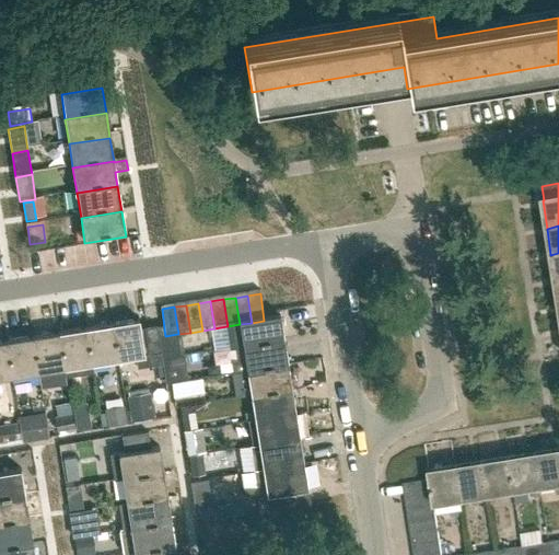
[(231,351),(236,351),(284,343),(280,318),(264,321),(252,323),(240,324),(228,326),(226,326),(231,351)]
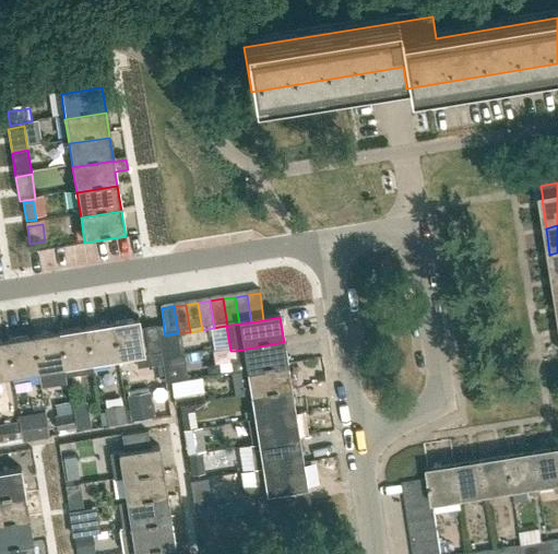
[(150,357),(145,332),(141,332),(139,323),(113,327),(118,363),(134,361),(137,373),(163,368),(162,362),(161,356),(150,357)]
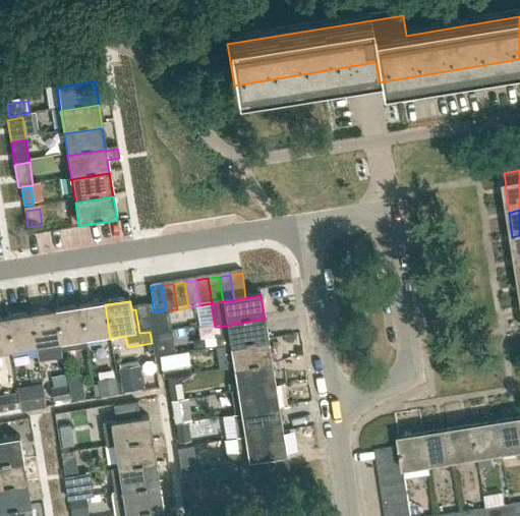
[(85,342),(110,338),(105,304),(79,308),(85,342)]
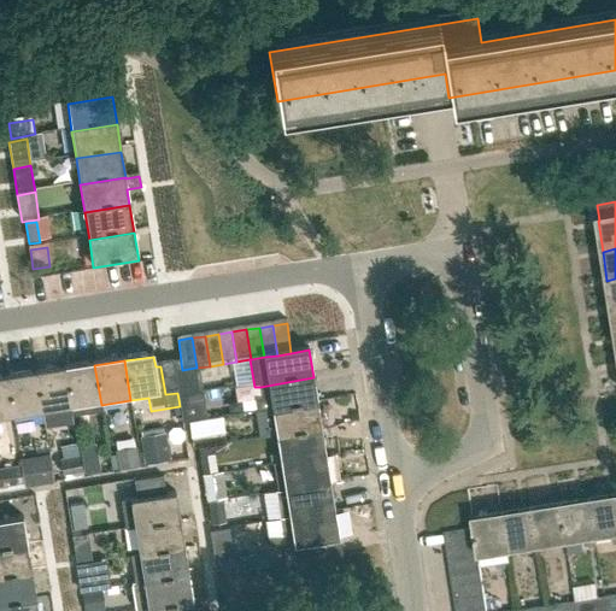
[(174,364),(175,376),(177,393),(179,399),(200,397),(195,368),(182,370),(181,363),(174,364)]
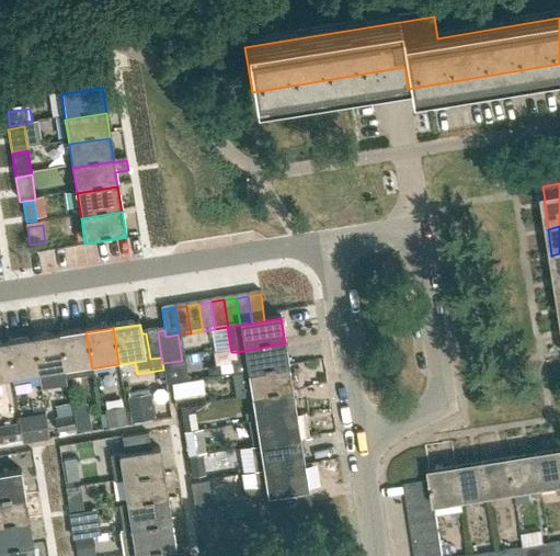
[(161,358),(159,342),(158,331),(146,333),(150,359),(161,358)]
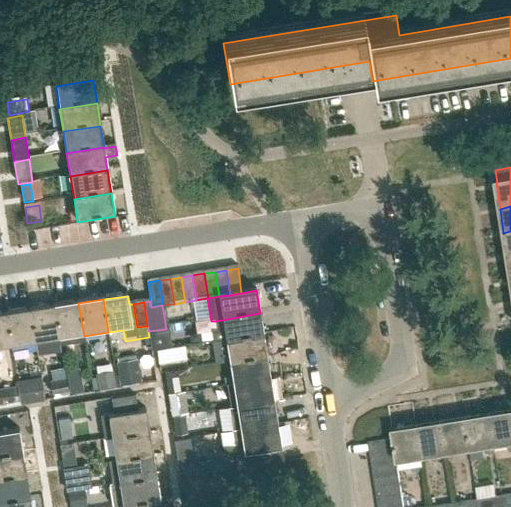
[(85,348),(84,336),(78,303),(54,307),(59,340),(61,352),(85,348)]
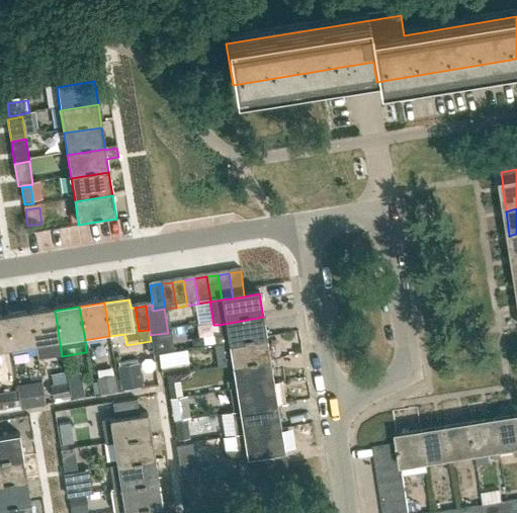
[(36,348),(60,344),(55,311),(31,315),(36,348)]
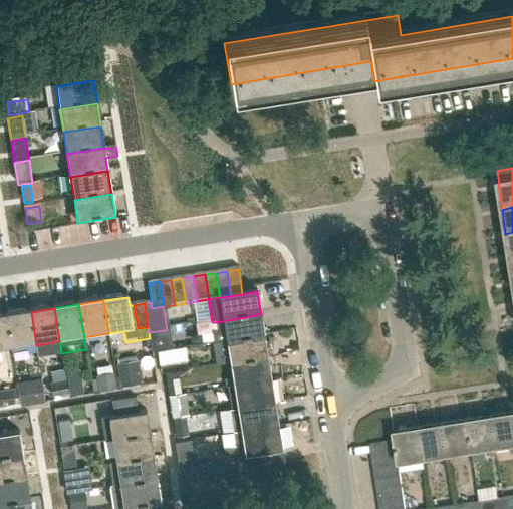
[(11,348),(36,345),(31,312),(6,316),(11,348)]
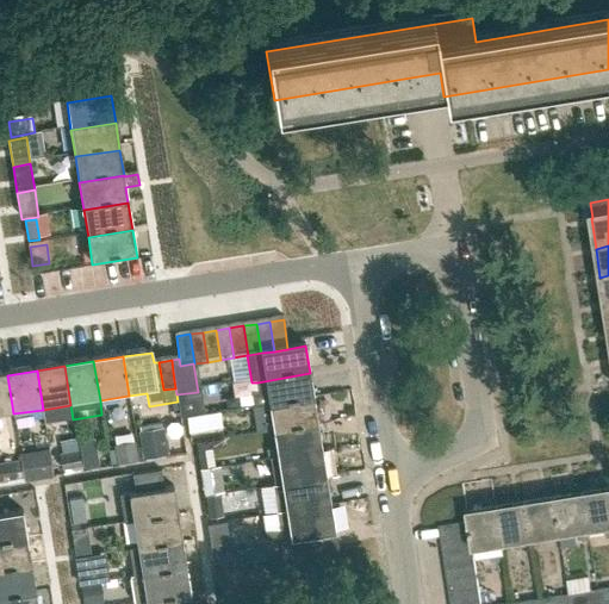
[(269,408),(314,400),(310,373),(258,383),(260,396),(254,397),(255,410),(269,408)]
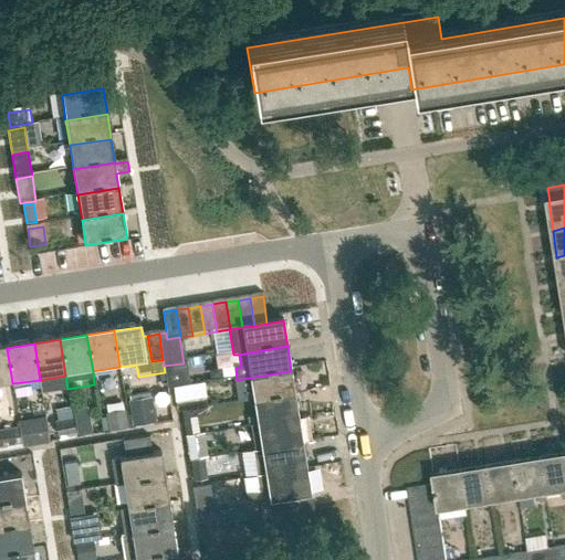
[(0,386),(12,383),(7,348),(0,348),(0,386)]
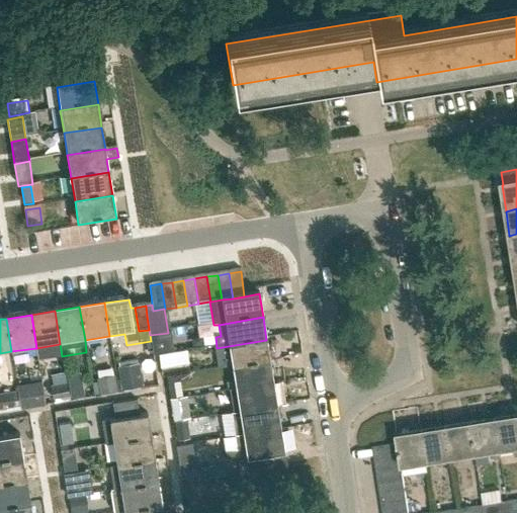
[(168,333),(150,335),(151,341),(154,358),(171,356),(168,333)]
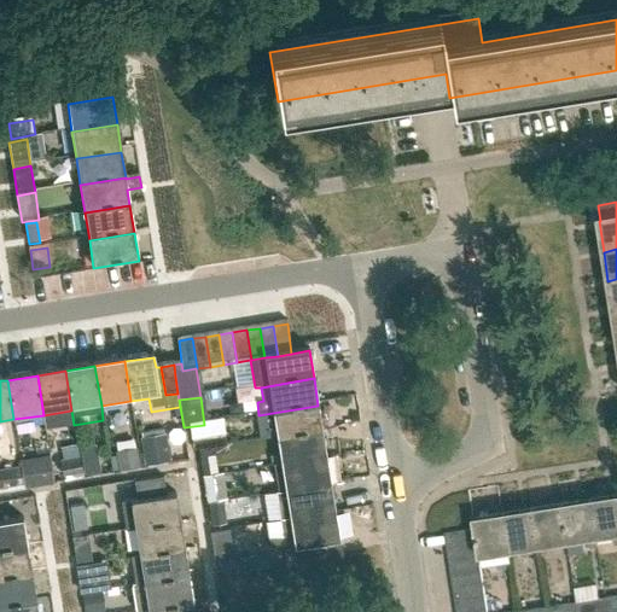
[(273,413),(278,439),(322,433),(318,406),(273,413)]
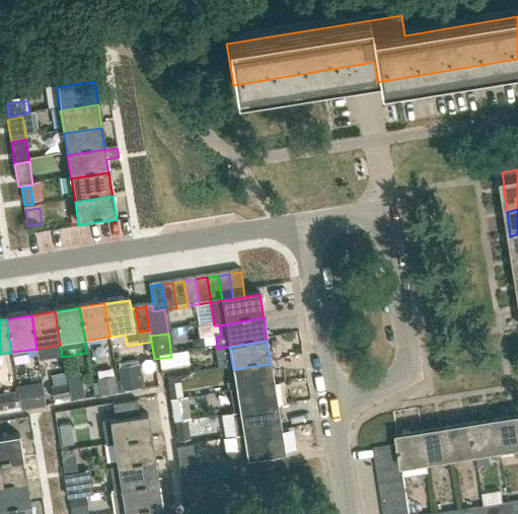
[(93,388),(135,385),(134,362),(109,363),(111,374),(92,375),(93,388)]
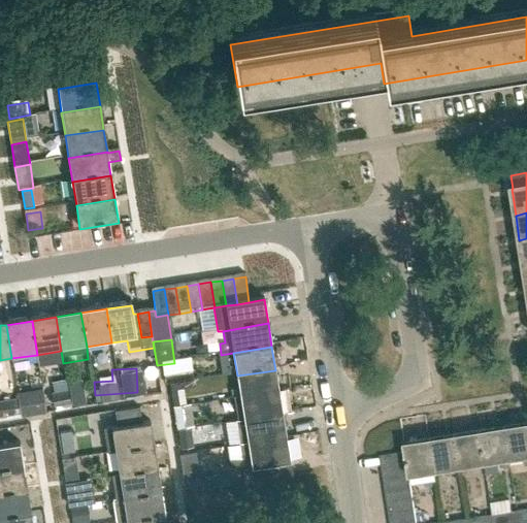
[(240,399),(278,393),(275,370),(237,376),(240,399)]
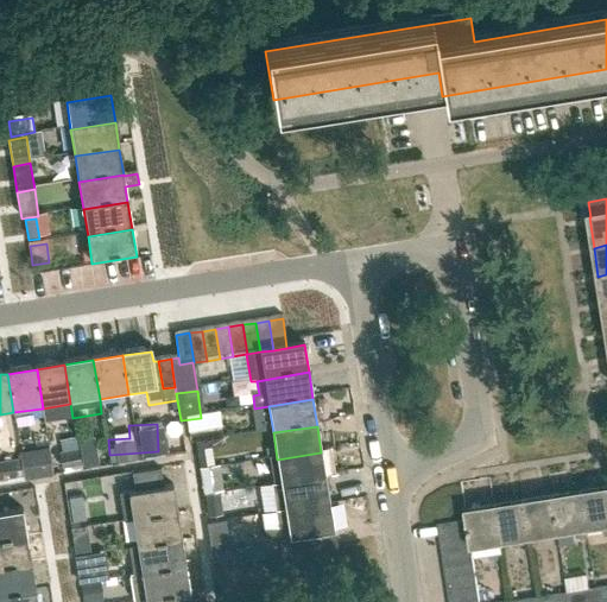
[(193,464),(204,463),(202,444),(190,445),(193,464)]
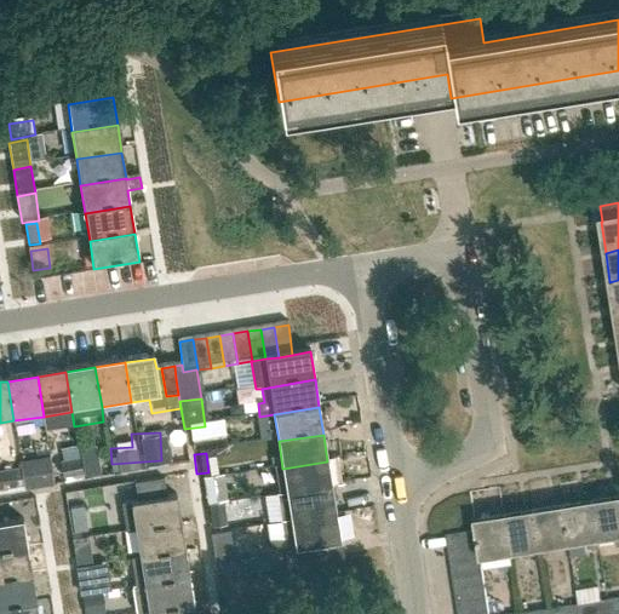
[(26,494),(56,489),(51,462),(22,466),(26,494)]
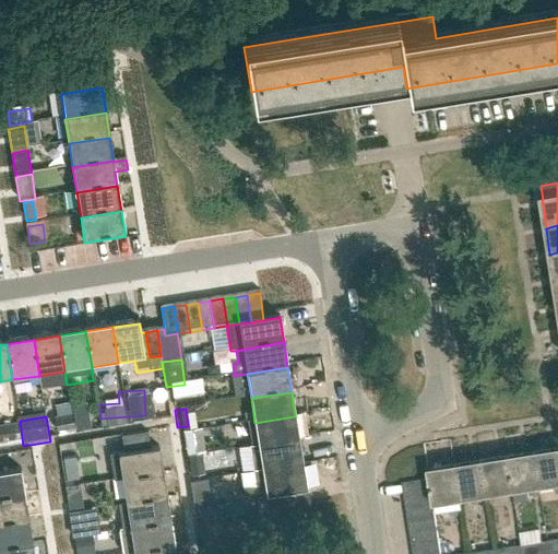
[(242,450),(299,441),(295,416),(254,423),(248,425),(250,441),(241,443),(242,450)]
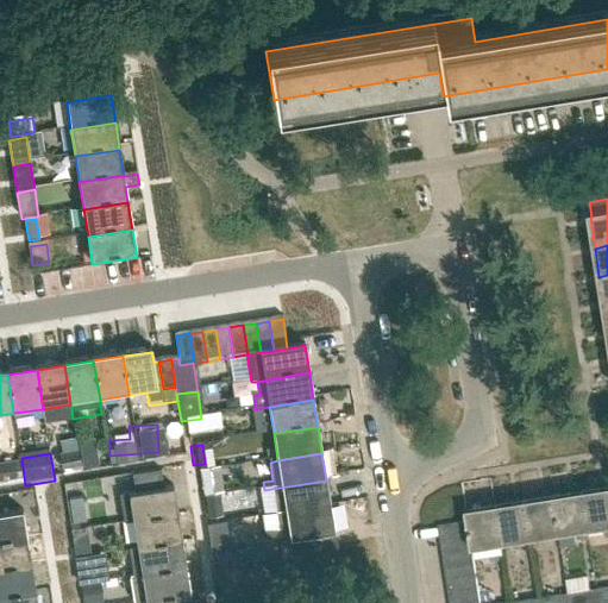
[(0,484),(18,482),(16,464),(0,466),(0,484)]
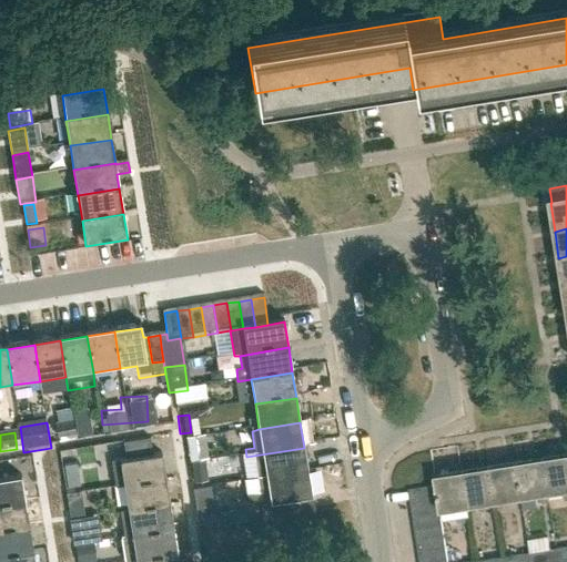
[(192,465),(210,461),(206,438),(188,441),(192,465)]
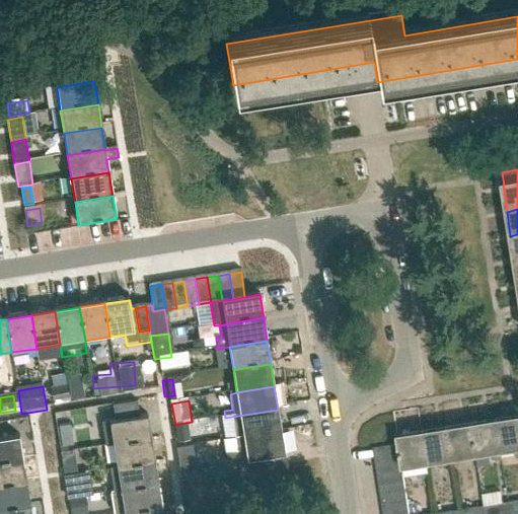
[(115,447),(152,441),(148,418),(140,419),(138,404),(114,408),(116,423),(102,425),(106,448),(115,447)]
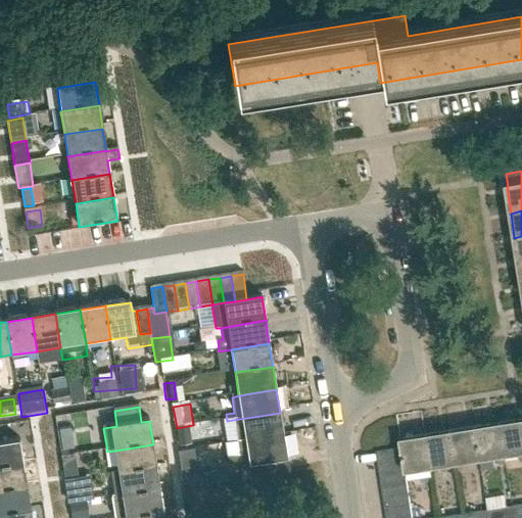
[(238,442),(284,435),(280,413),(227,421),(227,422),(235,421),(238,442)]
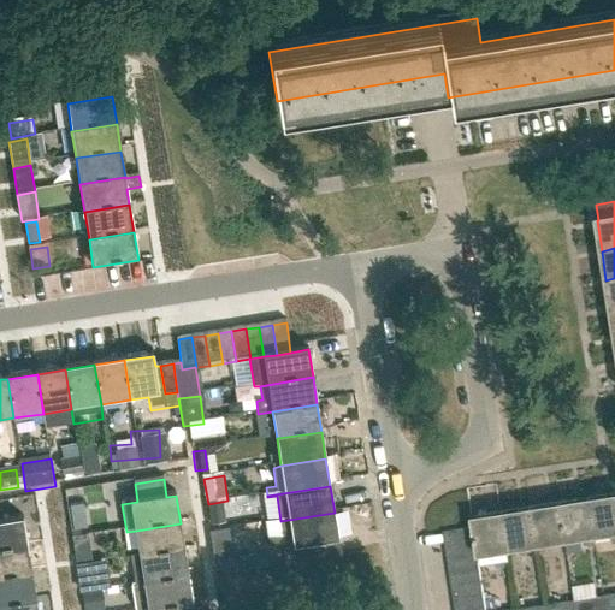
[(614,496),(590,501),(596,539),(613,537),(614,548),(614,496)]
